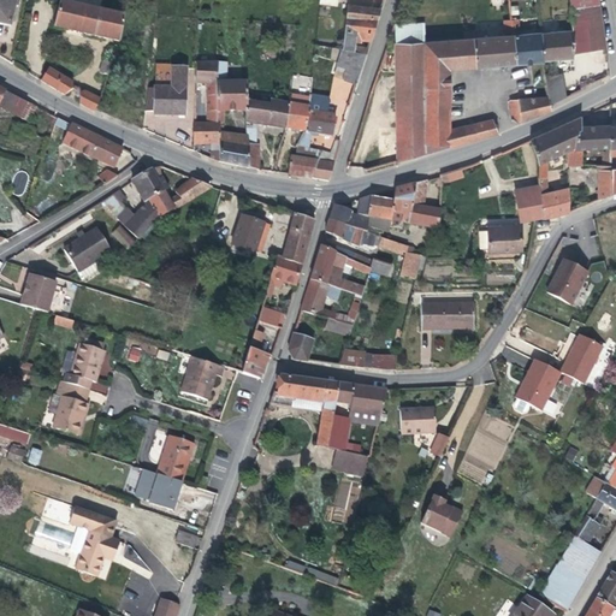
[(0,0),(0,18),(10,22),(15,0),(0,0)]
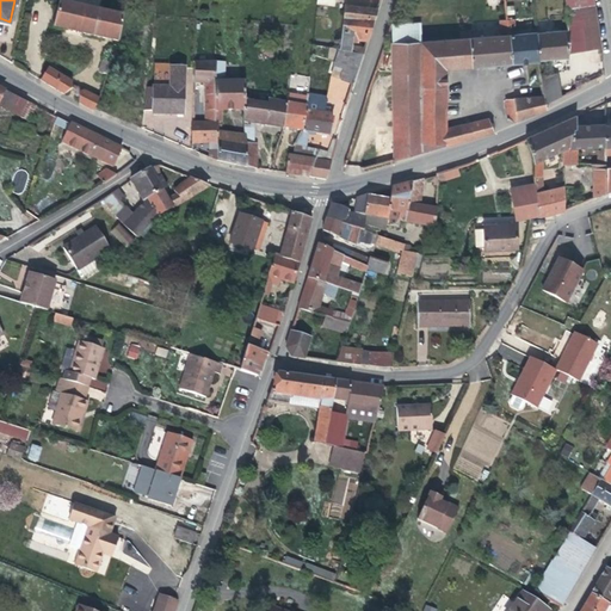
[(125,12),(119,11),(118,14),(60,0),(54,26),(118,42),(125,12)]
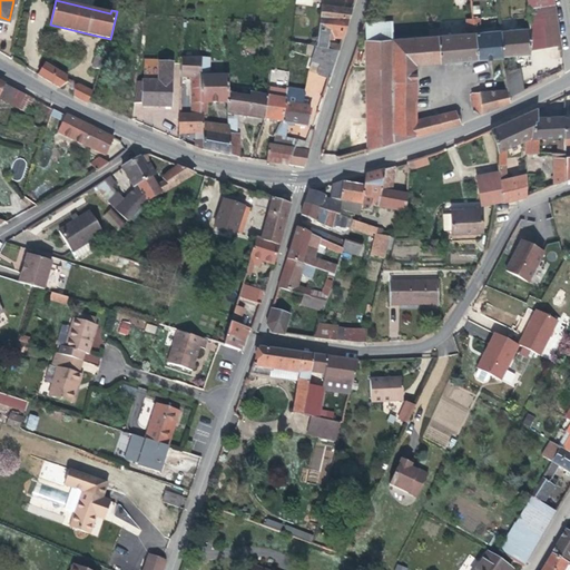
[(560,43),(554,5),(527,7),(529,27),(500,30),(502,55),(530,52),(530,47),(560,43)]
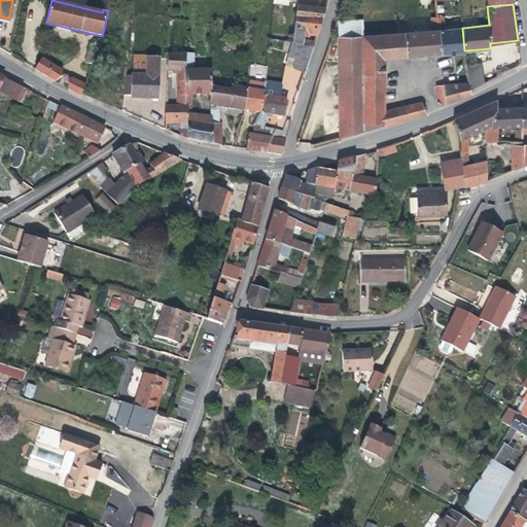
[(305,5),(302,5),(296,5),(295,14),(304,15),(305,5)]
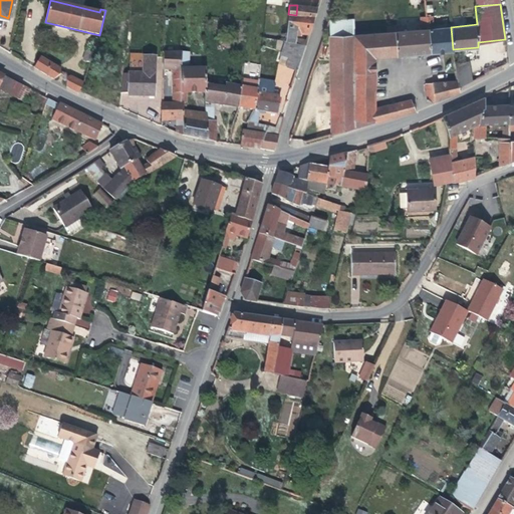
[(297,5),(296,15),(315,17),(318,8),(297,5)]
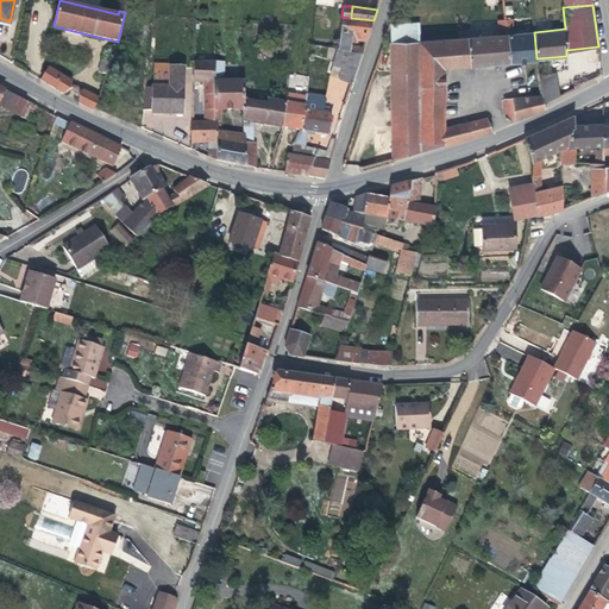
[(362,52),(363,54),(365,48),(351,45),(351,42),(357,43),(357,39),(360,39),(360,32),(369,33),(374,20),(351,18),(341,17),(338,48),(362,52)]
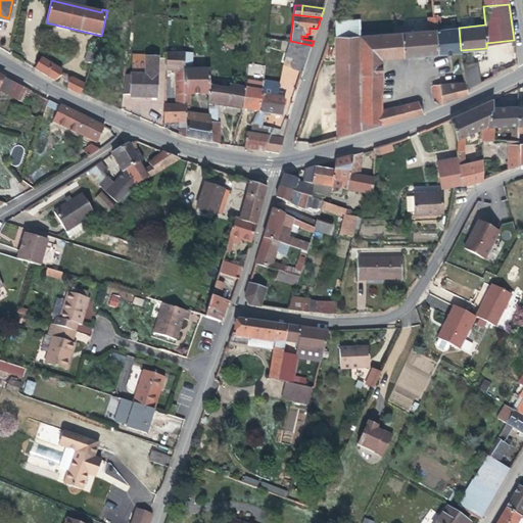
[(428,27),(434,27),(434,21),(440,21),(439,16),(427,16),(428,27)]
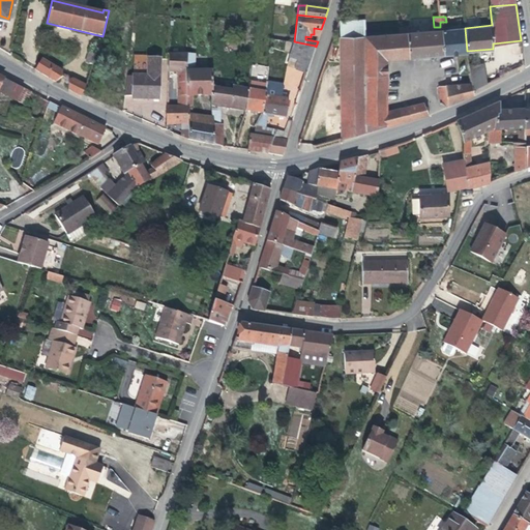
[(340,20),(340,36),(342,139),(366,131),(364,35),(364,19),(340,20)]
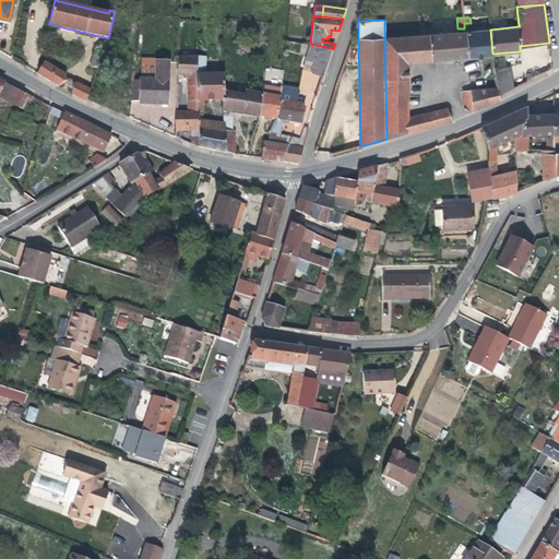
[(387,139),(413,131),(452,120),(448,108),(407,118),(407,62),(492,56),(492,54),(490,30),(471,31),(471,23),(464,23),(464,28),(464,32),(435,34),(435,30),(430,31),(430,27),(420,28),(421,35),(384,37),(387,139)]
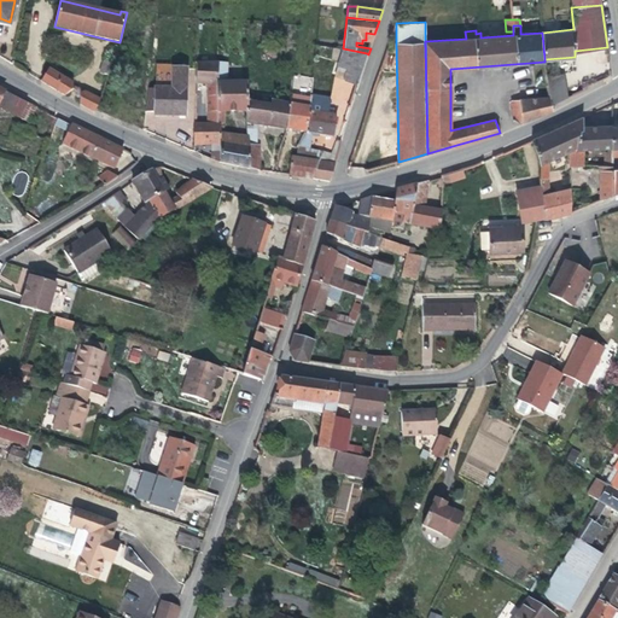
[(326,46),(316,45),(315,56),(325,57),(326,46)]
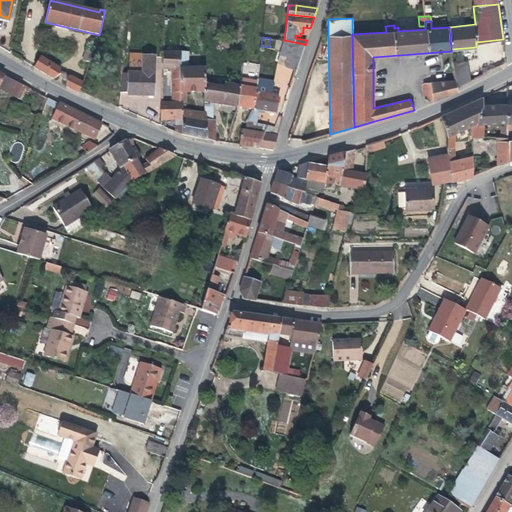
[(304,44),(284,40),(277,39),(276,45),(282,47),(280,52),(279,54),(287,57),(284,65),(296,69),(304,44)]
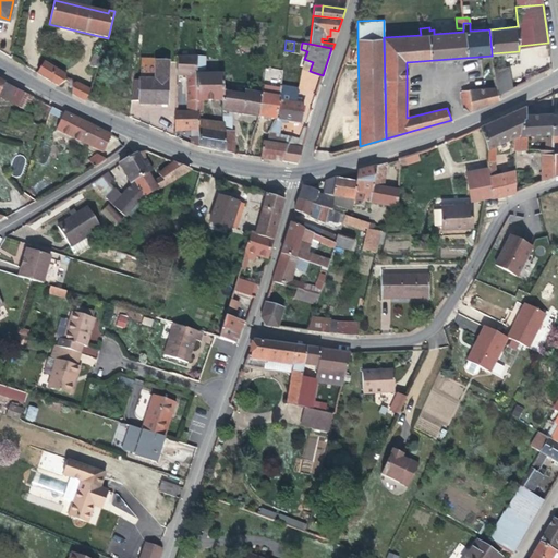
[(98,69),(101,58),(94,56),(91,65),(98,69)]
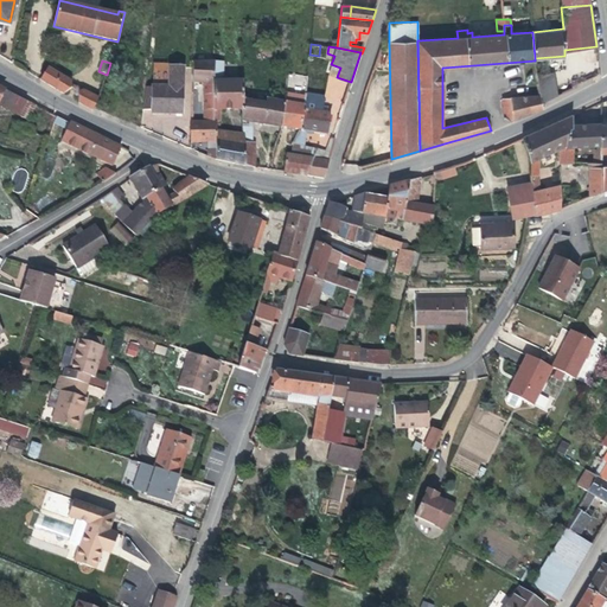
[(216,131),(217,131),(217,122),(217,110),(213,110),(213,81),(215,81),(215,62),(193,62),(192,84),(198,83),(203,83),(204,122),(191,122),(191,142),(208,142),(208,157),(216,160),(216,142),(217,142),(216,131)]
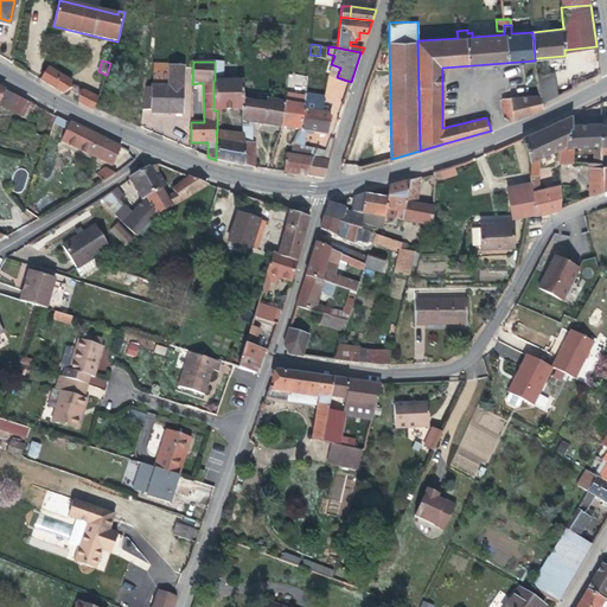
[(224,62),(215,62),(215,81),(223,81),(224,62)]
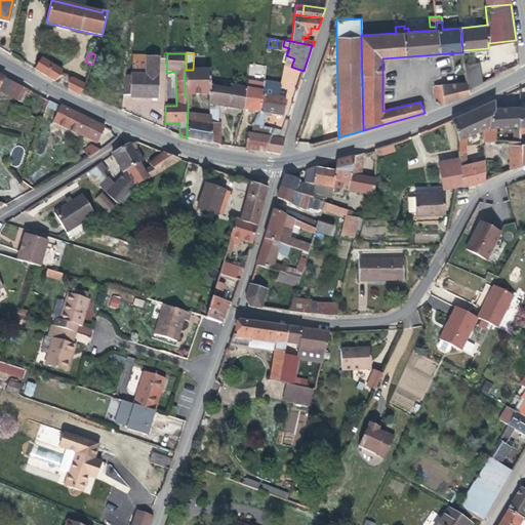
[(284,65),(291,67),(294,58),(286,55),(284,65)]
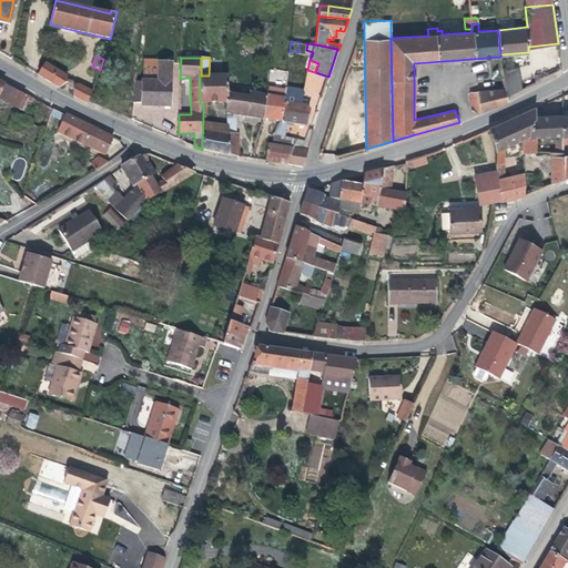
[(67,77),(46,63),(38,75),(60,88),(67,82),(67,77)]
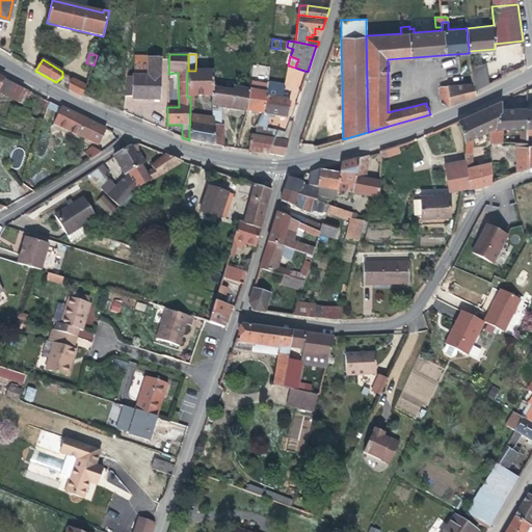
[(133,99),(159,100),(161,59),(149,59),(148,76),(133,76),(133,99)]
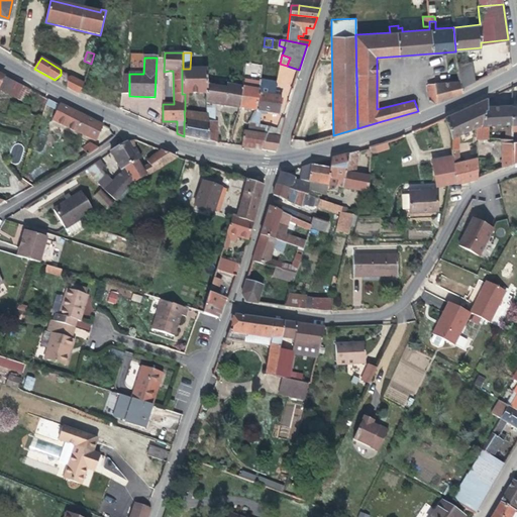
[(461,61),(456,62),(456,66),(459,81),(460,88),(472,83),(468,64),(462,65),(461,61)]
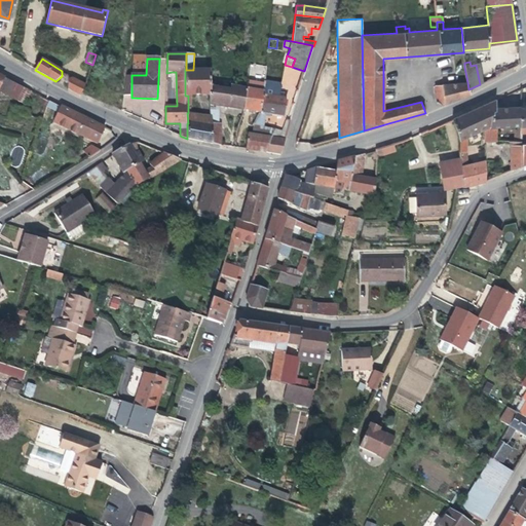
[(185,96),(188,96),(188,106),(190,106),(190,96),(210,96),(211,96),(211,82),(211,70),(193,70),(186,70),(185,70),(185,96)]
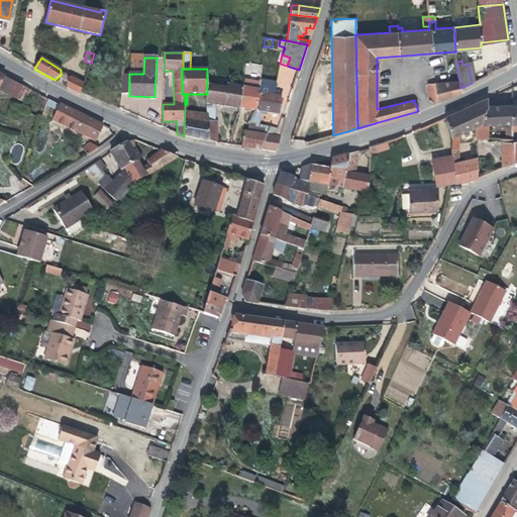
[(30,91),(4,76),(0,74),(0,89),(24,102),(30,91)]
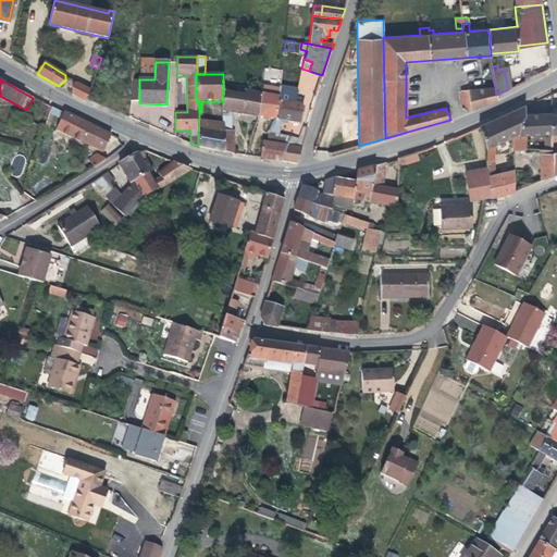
[(85,101),(86,99),(90,90),(76,83),(72,84),(72,94),(85,101)]
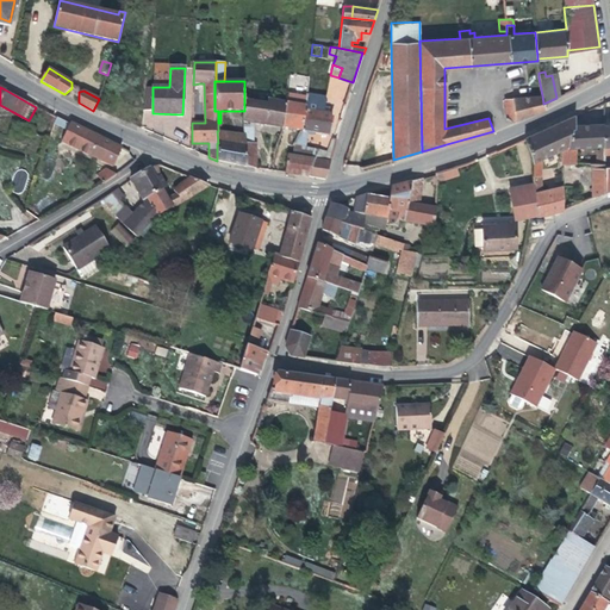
[(282,128),(302,131),(307,97),(287,94),(286,103),(282,128)]
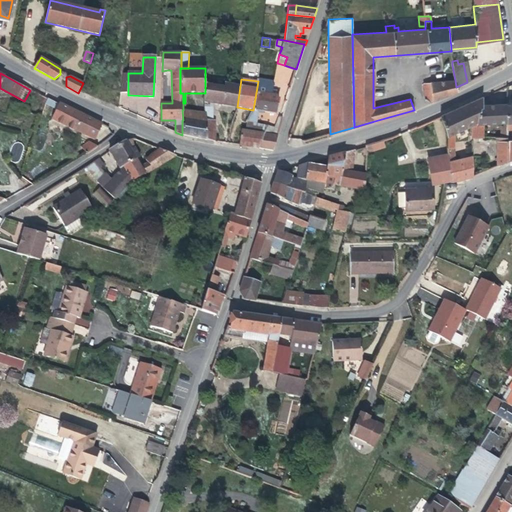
[(205,102),(213,103),(237,107),(240,86),(225,83),(225,87),(208,84),(208,80),(205,80),(205,93),(204,93),(205,102)]
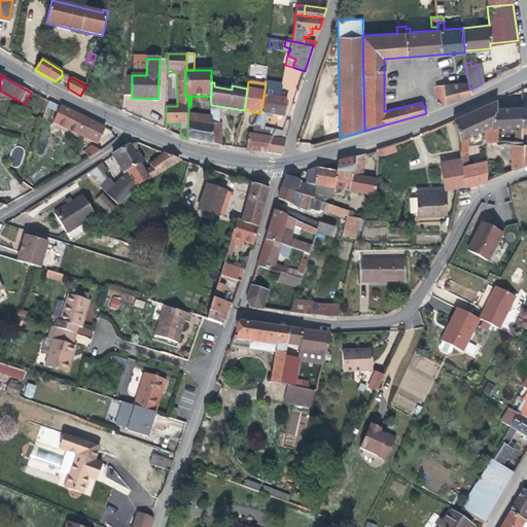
[(266,83),(260,113),(253,126),(265,128),(267,114),(284,116),(286,99),(284,98),(284,94),(280,93),(281,84),(266,82),(266,83)]
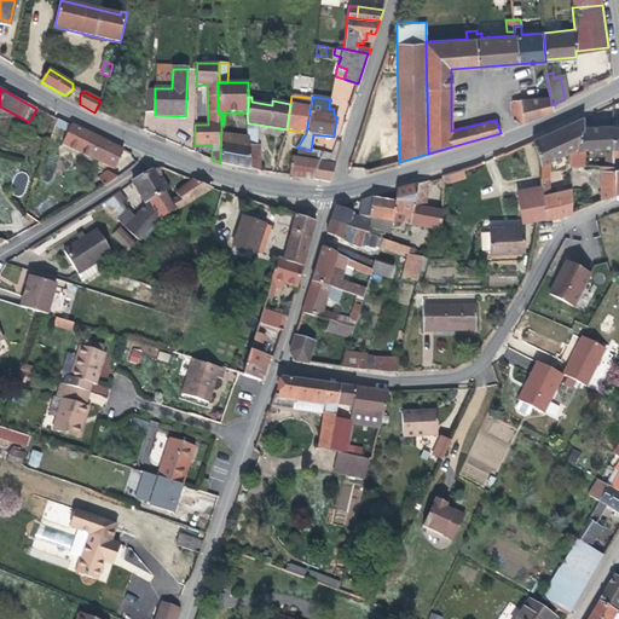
[(521,125),(554,111),(551,105),(550,97),(520,99),(513,100),(515,122),(521,125)]
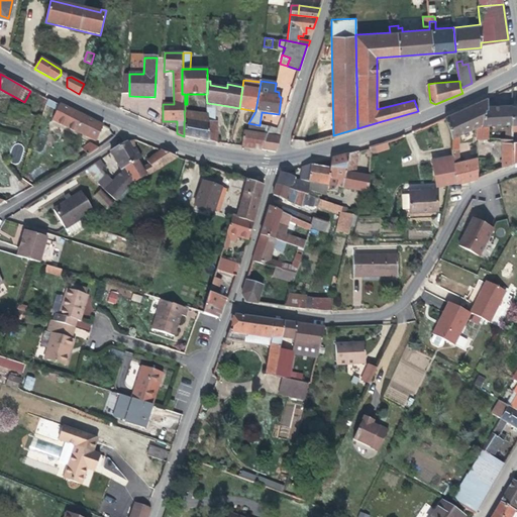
[(452,158),(454,179),(454,183),(454,184),(478,178),(477,158),(459,162),(458,134),(477,126),(477,138),(488,138),(488,124),(482,124),(486,106),(487,106),(488,98),(444,117),(452,137),(452,154),(452,158)]
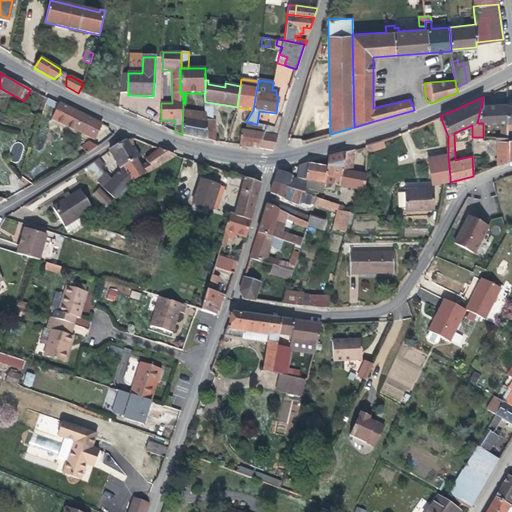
[(11,101),(5,113),(21,120),(26,108),(11,101)]
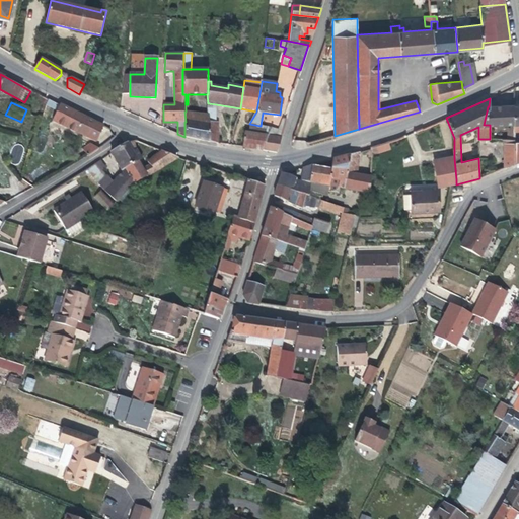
[(208,103),(208,113),(216,113),(216,104),(208,103)]
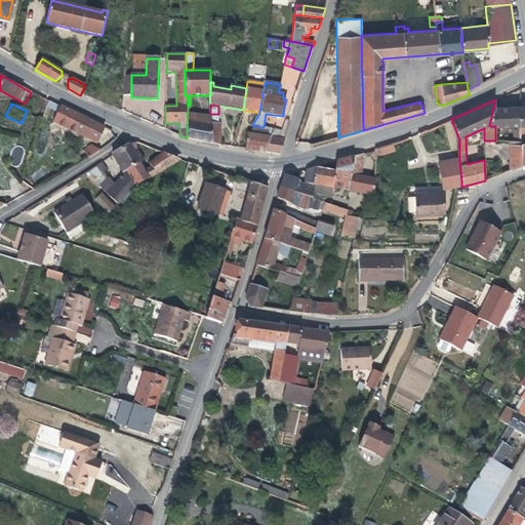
[(97,143),(105,127),(101,125),(61,106),(53,121),(97,143)]
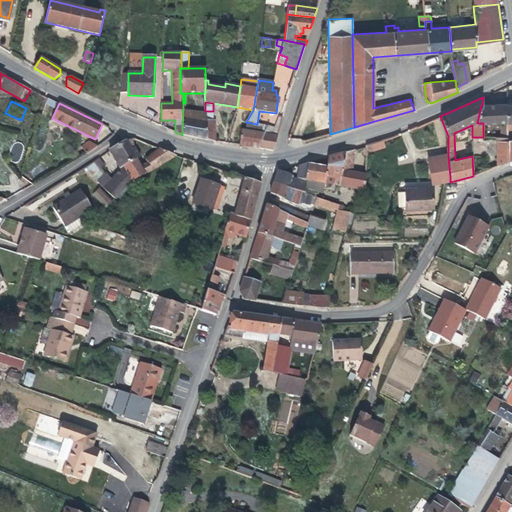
[(477,123),(483,123),(506,122),(507,104),(482,105),(481,105),(477,123)]
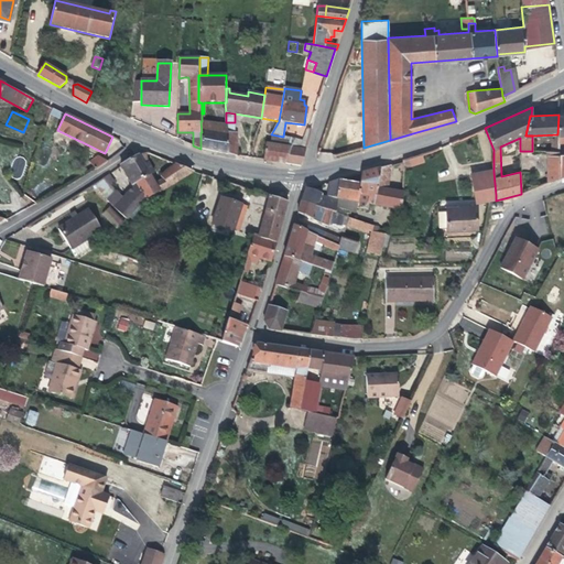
[(227,136),(218,133),(218,123),(202,121),(201,121),(202,132),(201,132),(201,149),(228,154),(227,136)]
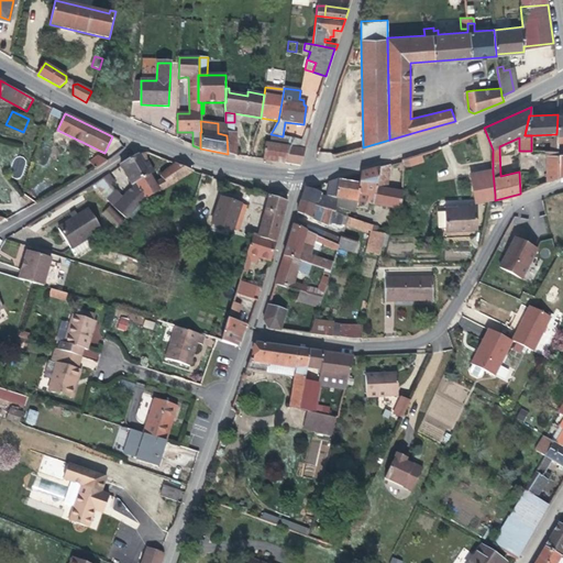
[(236,133),(234,133),(234,122),(225,122),(225,124),(227,124),(227,135),(228,154),(236,155),(236,133)]
